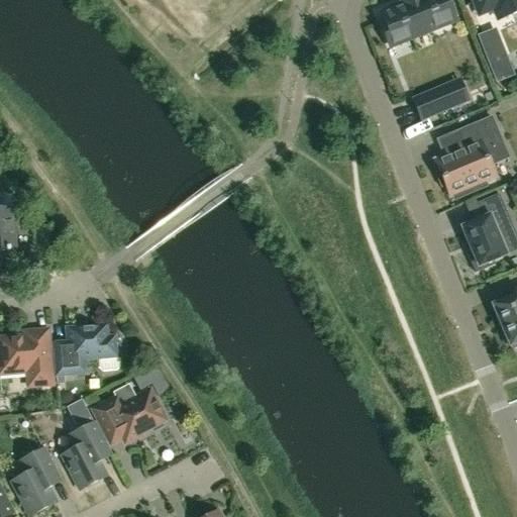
[(391,48),(413,39),(432,31),(454,23),(445,0),(404,0),(400,2),(402,5),(382,13),(385,21),(381,22),(391,48)]
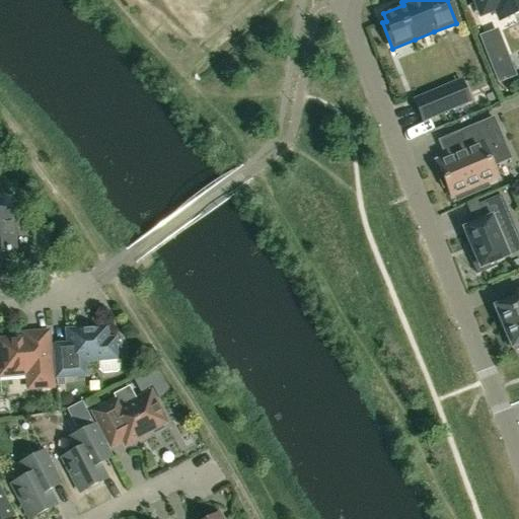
[(518,0),(474,0),(480,15),(496,9),(500,20),(518,13),(518,0)]
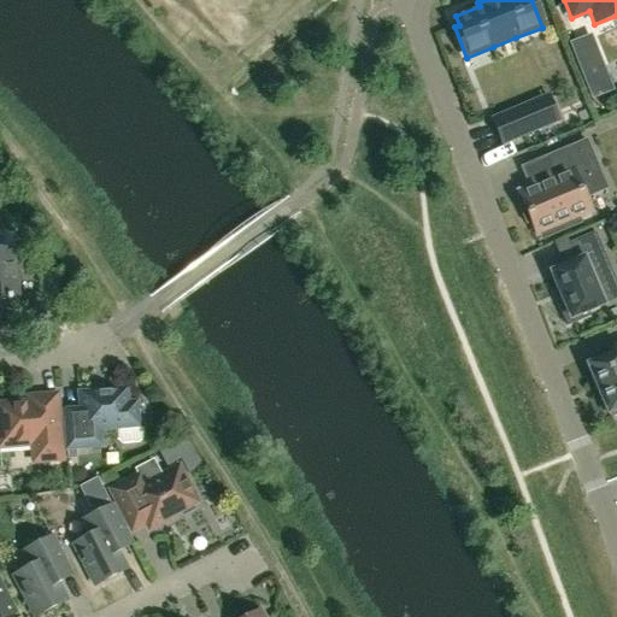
[(591,37),(571,45),(575,56),(587,51),(585,46),(593,42),(591,37)]
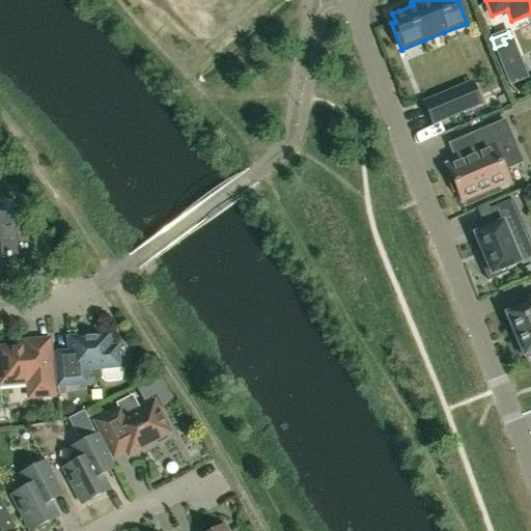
[(462,91),(426,107),(425,107),(432,124),(469,110),(462,91)]
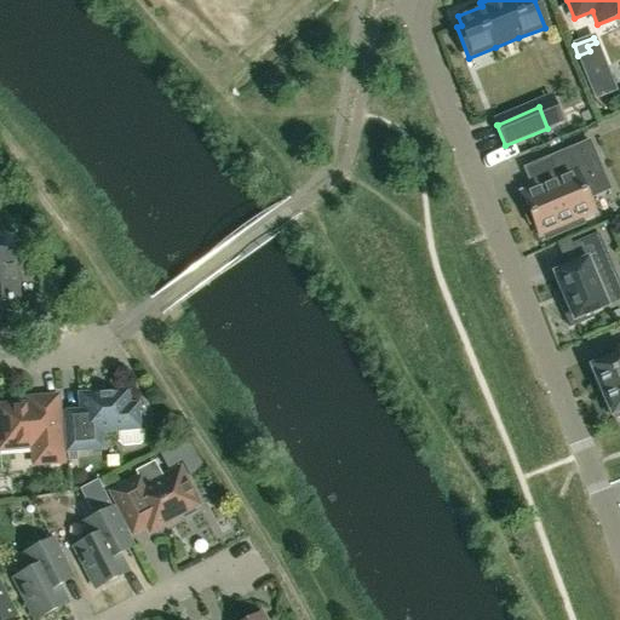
[(539,236),(543,235),(558,228),(561,227),(564,233),(584,224),(581,219),(593,213),(587,200),(580,182),(602,173),(590,142),(547,159),(556,179),(532,189),(522,194),(527,206),(522,208),(529,225),(534,223),(535,225),(539,236)]
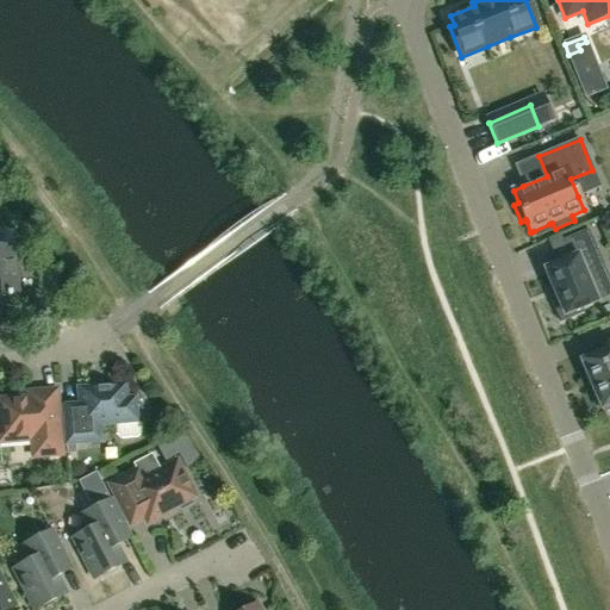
[(582,309),(597,303),(584,273),(603,265),(587,230),(561,241),(570,259),(545,269),(552,286),(556,299),(552,302),(561,323),(584,313),(582,309)]
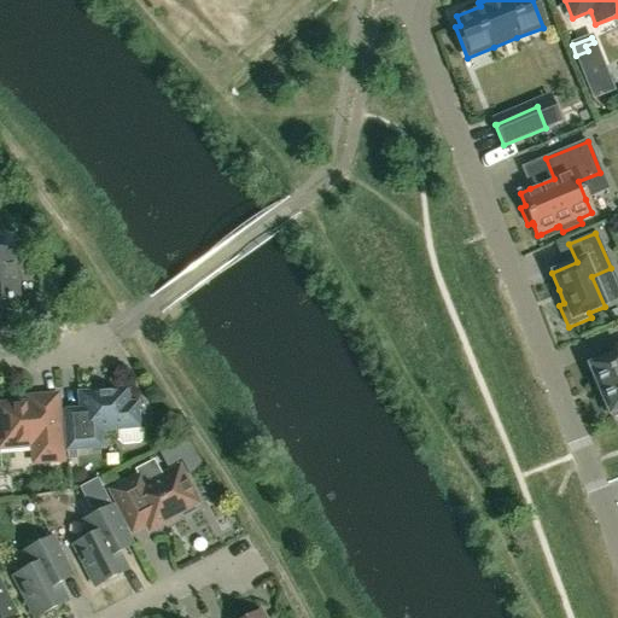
[(0,301),(7,301),(7,302),(12,302),(11,301),(18,299),(16,280),(19,280),(17,250),(0,251),(0,301)]
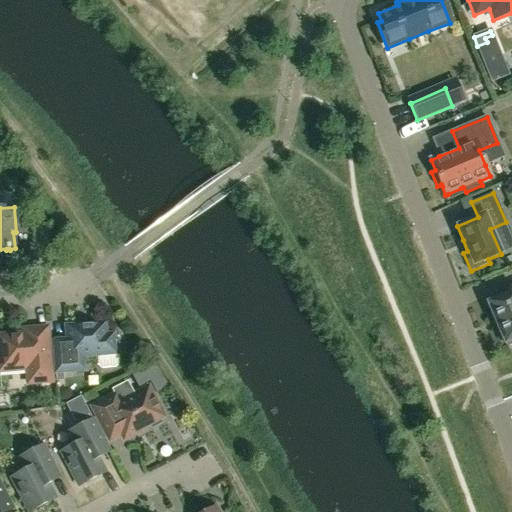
[(511,285),(510,287),(511,292),(487,303),(504,344),(508,342),(510,346),(511,344),(511,285)]
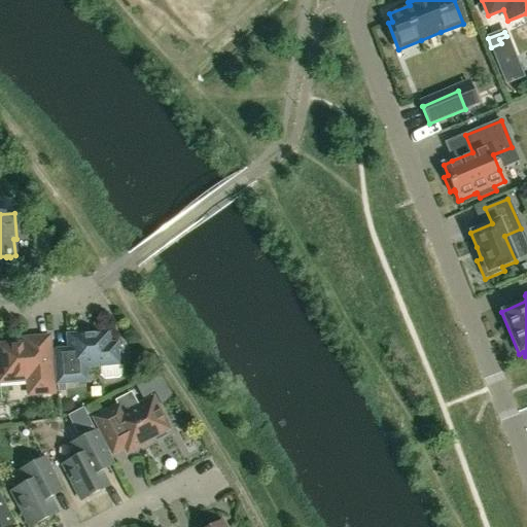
[(55,351),(57,384),(85,381),(84,367),(100,365),(101,375),(105,379),(119,377),(123,373),(123,366),(118,363),(116,344),(109,344),(108,332),(67,336),(68,350),(66,350),(67,351),(57,352),(57,351),(55,351)]
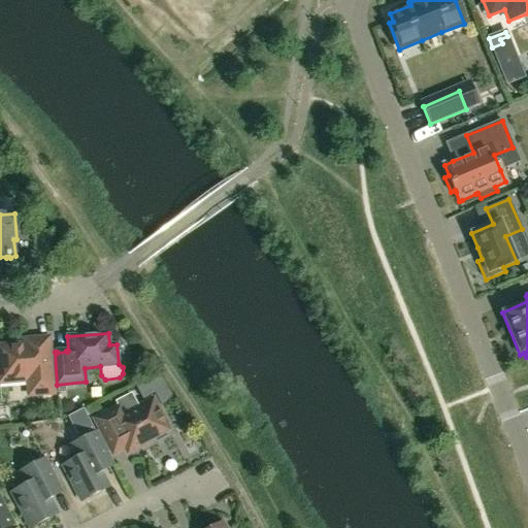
[(29,396),(36,395),(54,394),(52,373),(48,338),(45,338),(45,339),(35,340),(35,339),(31,339),(32,343),(0,345),(0,383),(28,382),(29,396)]
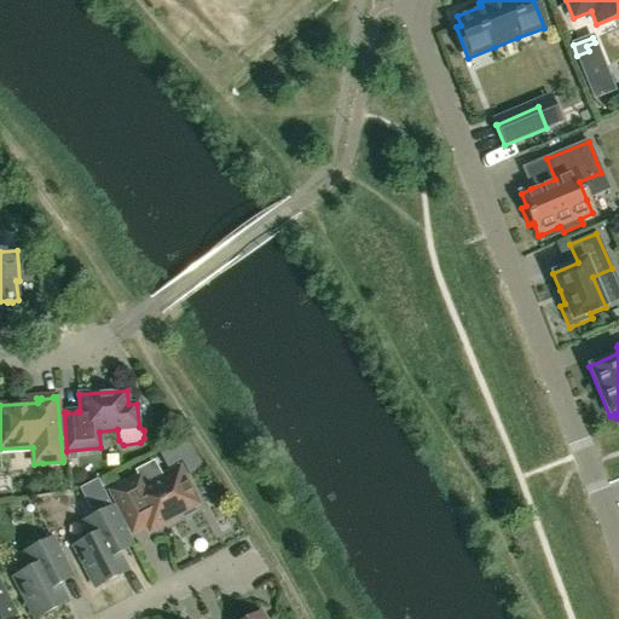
[(110,492),(122,515),(132,533),(146,526),(149,532),(175,518),(175,516),(179,514),(184,516),(194,512),(194,507),(198,504),(180,468),(162,478),(155,462),(137,472),(139,476),(110,492)]
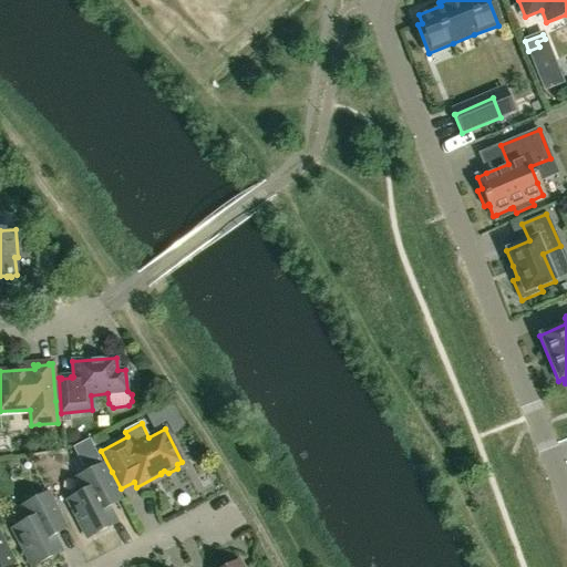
[(121,501),(115,490),(103,465),(76,478),(84,493),(68,501),(88,538),(116,524),(109,507),(121,501)]
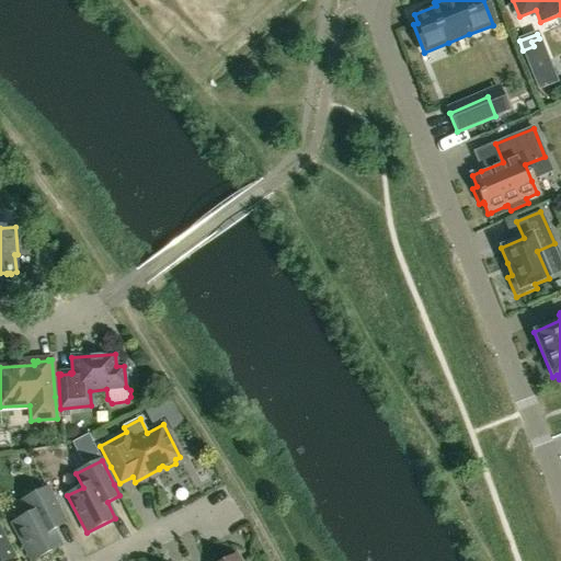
[(66,524),(47,489),(22,502),(29,516),(12,524),(31,560),(32,560),(61,547),(53,530),(66,524)]
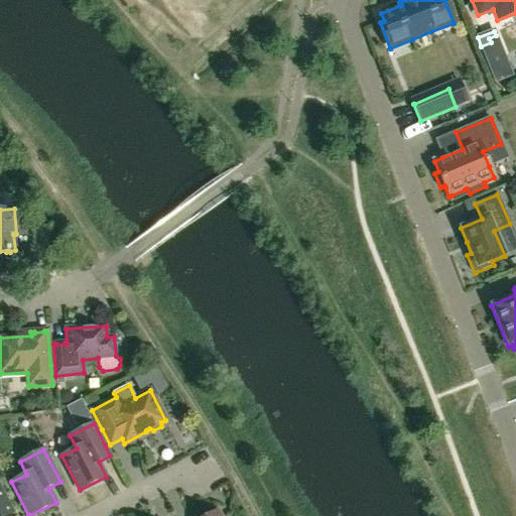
[(13,513),(4,496),(0,488),(0,515),(7,515),(12,513),(13,513)]
